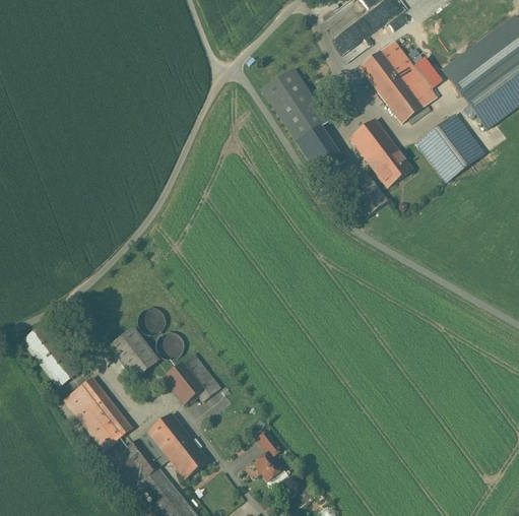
[(335,12),(342,1),(341,0),(332,0),(329,4),(323,0),(317,10),(325,15),(330,8),(335,12)]
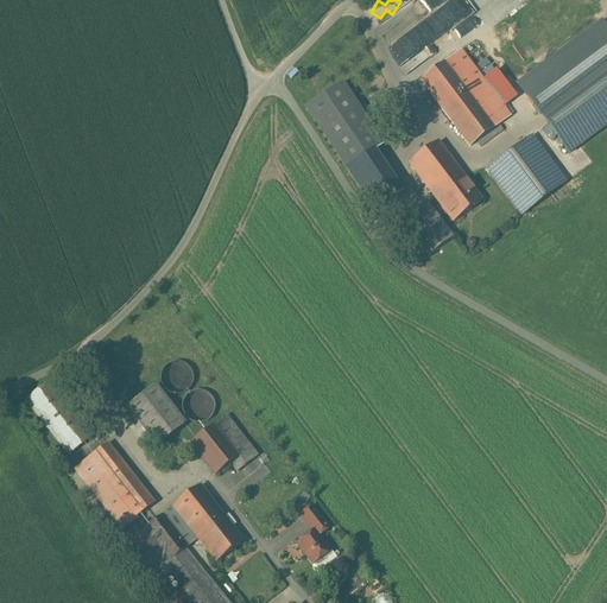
[(463,51),(460,48),(421,76),(470,143),(510,113),(463,51)]
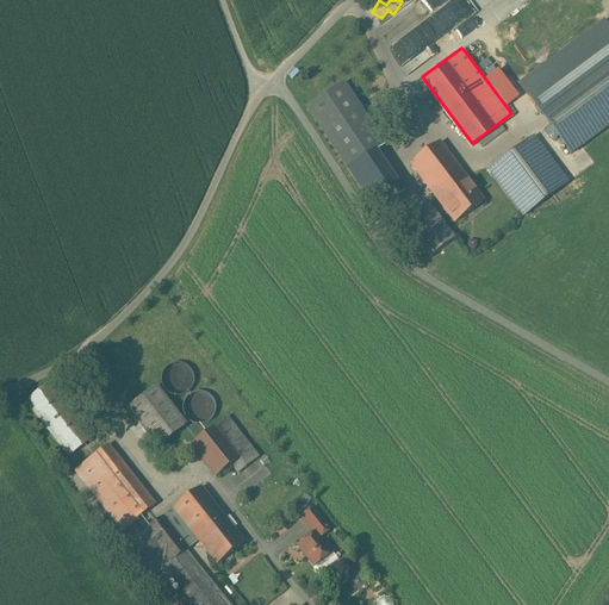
[(608,58),(536,116),(572,160),(608,130),(608,58)]
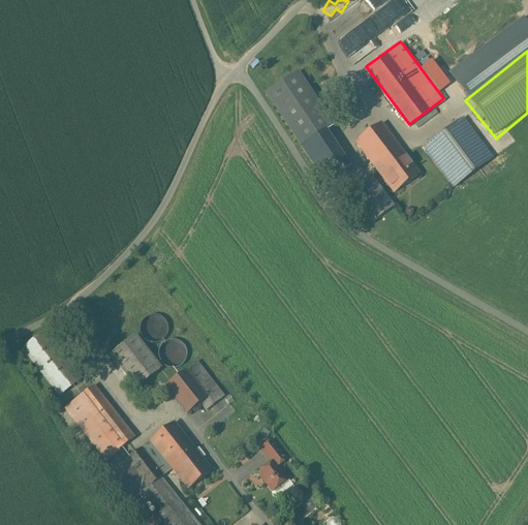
[(333,123),(298,69),(267,90),(327,180),(343,167),(319,131),(333,123)]
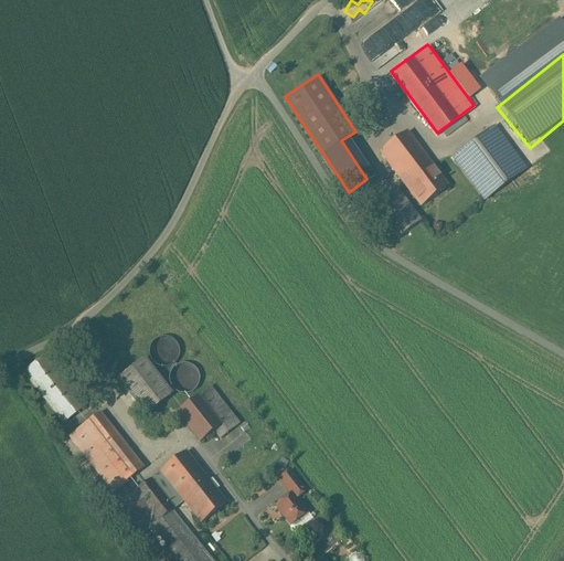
[(527,166),(495,123),(454,154),(485,197),(527,166)]
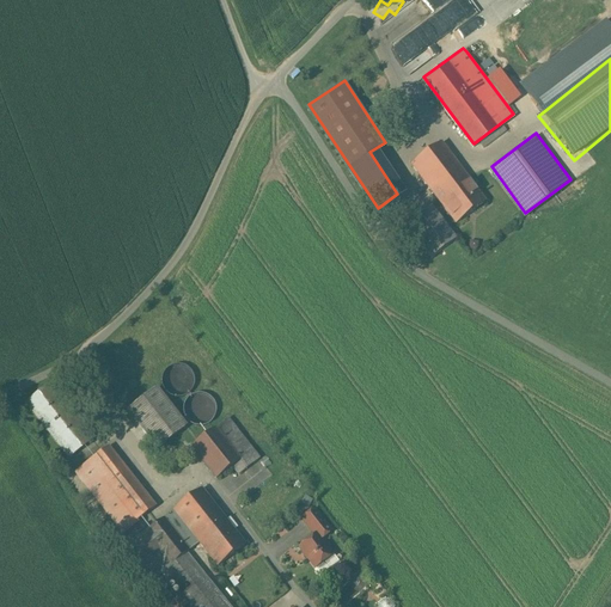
[(411,161),(435,191),(464,169),(441,139),(411,161)]
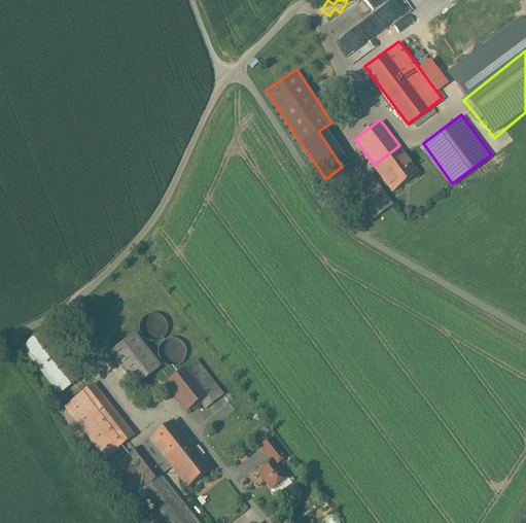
[(418,170),(399,145),(375,165),(393,189),(402,182),(418,170)]
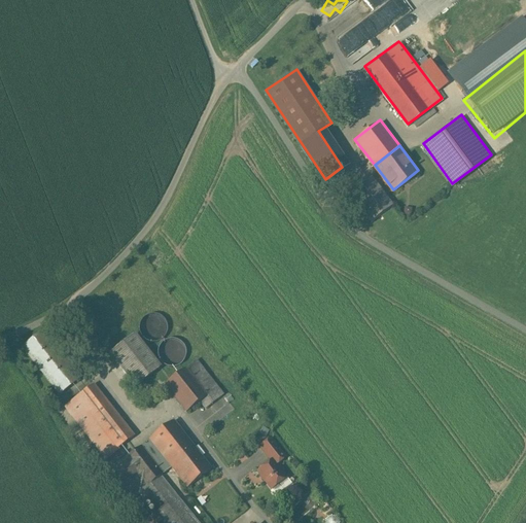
[(392,208),(371,181),(348,199),(370,225),(392,208)]
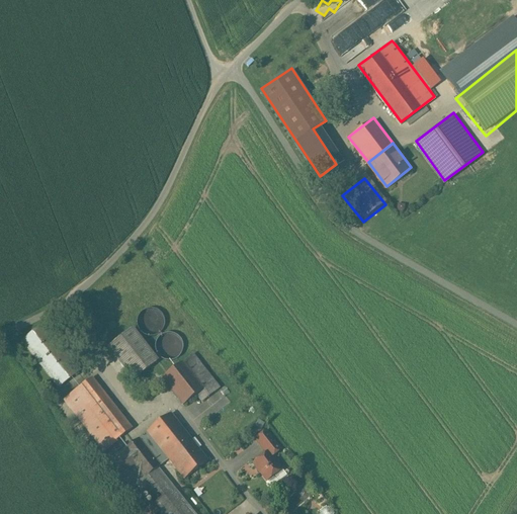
[(147,317),(145,319),(154,325),(152,327),(156,330),(165,318),(153,310),(147,317)]
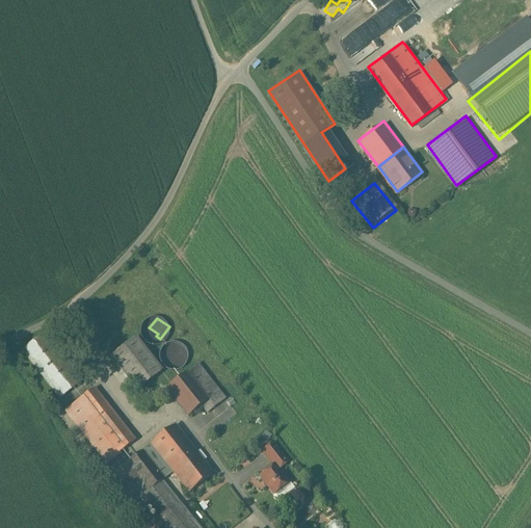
[(45,330),(23,347),(61,394),(81,377),(45,330)]
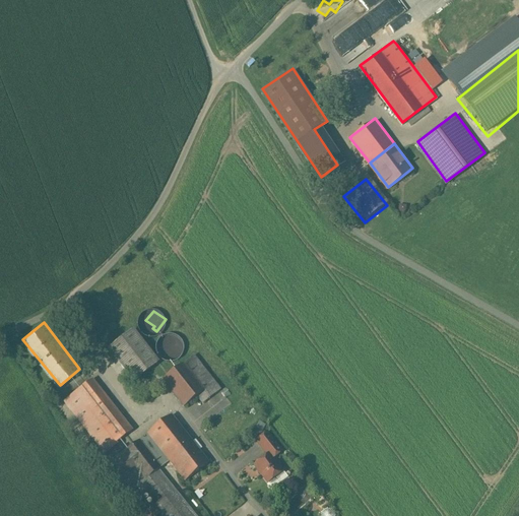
[(158,359),(133,326),(109,345),(134,378),(158,359)]
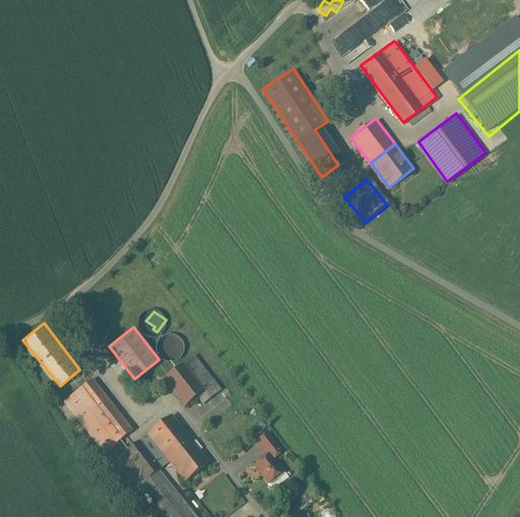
[(174,328),(154,339),(165,360),(186,349),(174,328)]
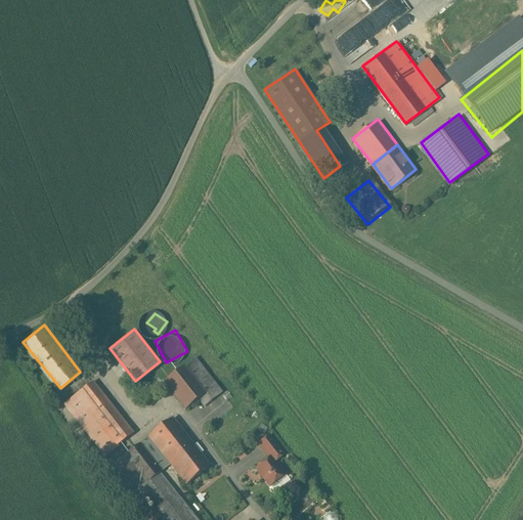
[(221,390),(195,355),(164,379),(185,406),(200,396),(205,403),(221,390)]
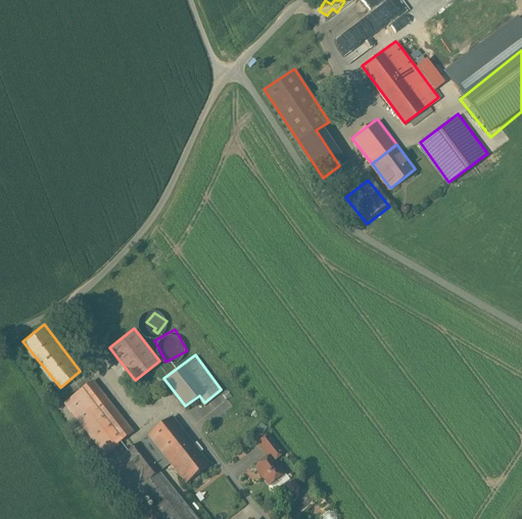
[(133,429),(93,378),(64,399),(106,453),(119,443),(116,442),(133,429)]
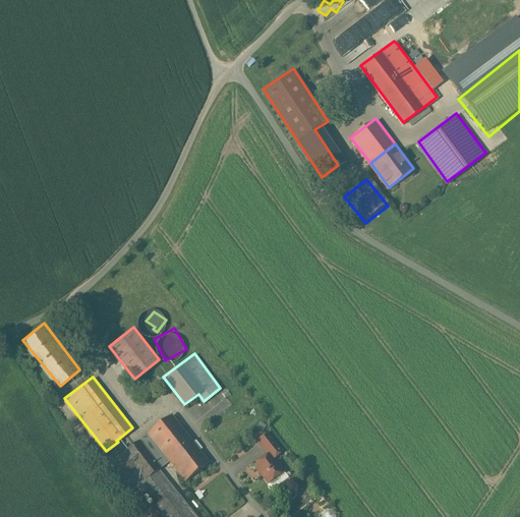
[(165,452),(166,454),(189,436),(171,412),(148,431),(165,452)]
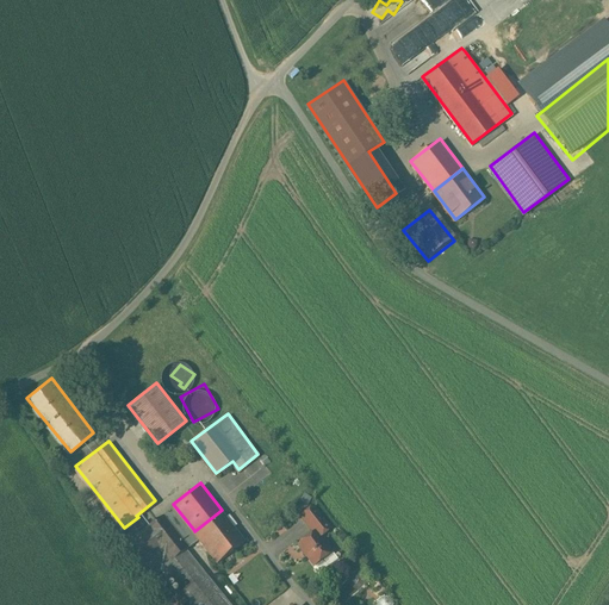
[(300,513),(311,526),(324,516),(314,503),(300,513)]
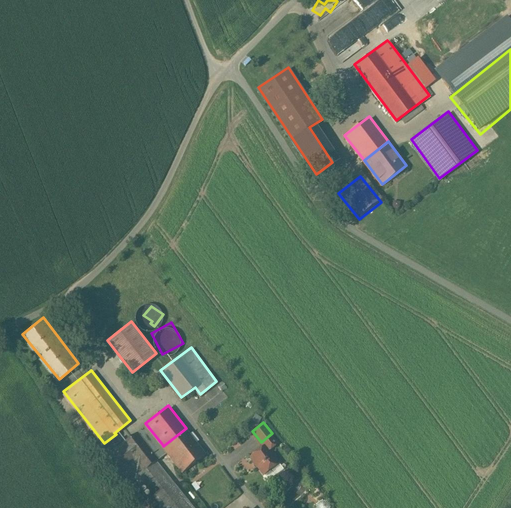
[(205,452),(186,428),(163,446),(167,450),(182,470),(205,452)]
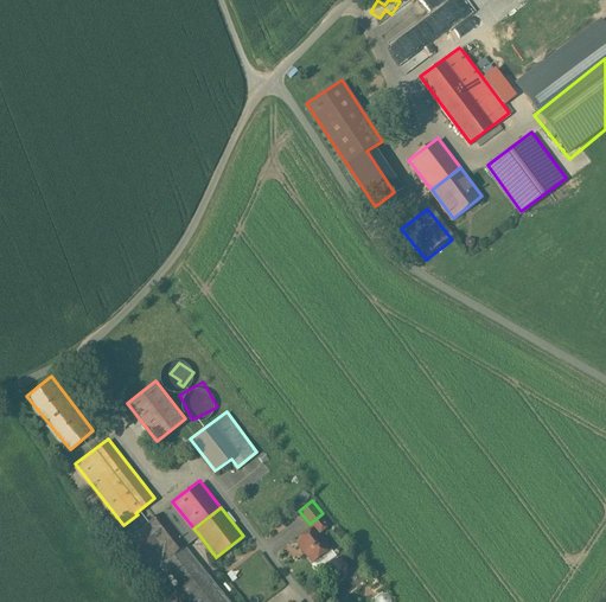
[(231,601),(185,544),(198,533),(193,529),(192,526),(183,535),(163,510),(123,540),(151,572),(161,564),(192,601),(231,601)]
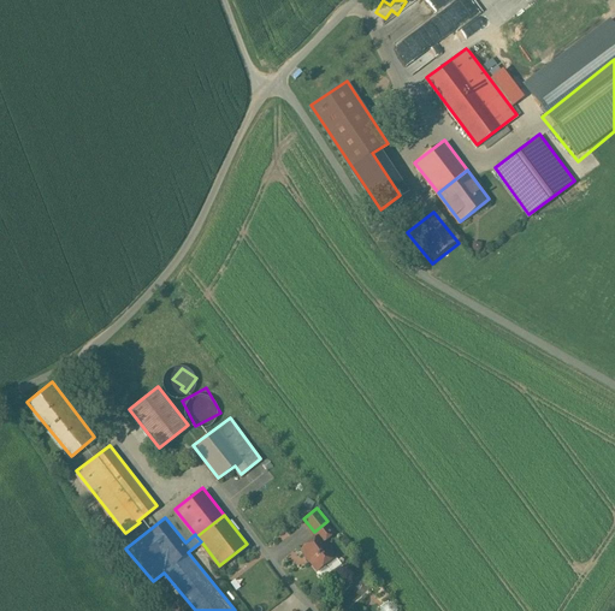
[(335,531),(327,521),(314,532),(317,534),(301,547),(318,568),(321,568),(326,564),(326,561),(336,553),(324,539),(335,531)]
